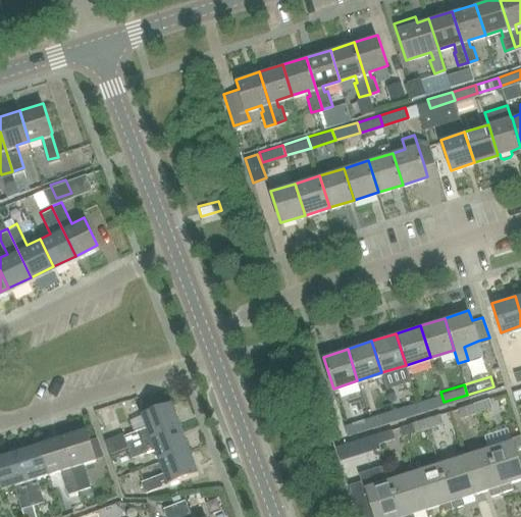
[(417,399),(420,410),(444,402),(440,392),(417,399)]
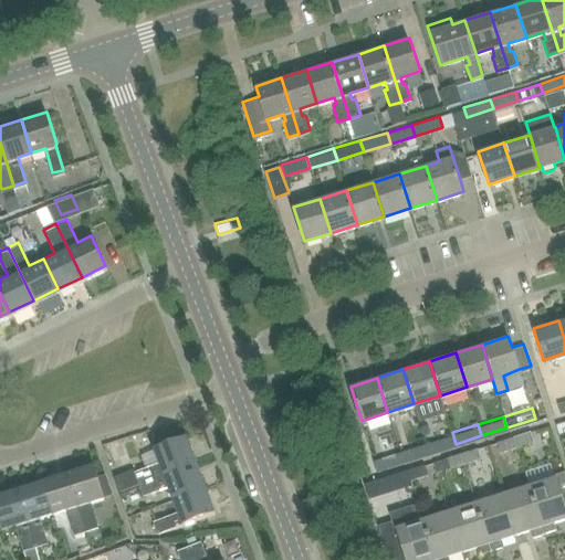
[(512,433),(515,444),(533,439),(530,428),(512,433)]
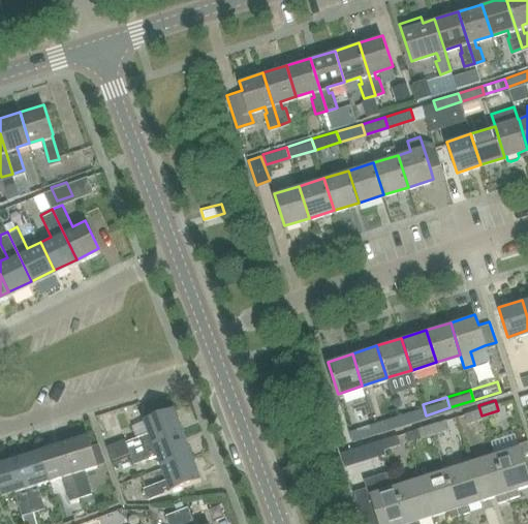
[(398,412),(401,423),(426,415),(423,404),(398,412)]
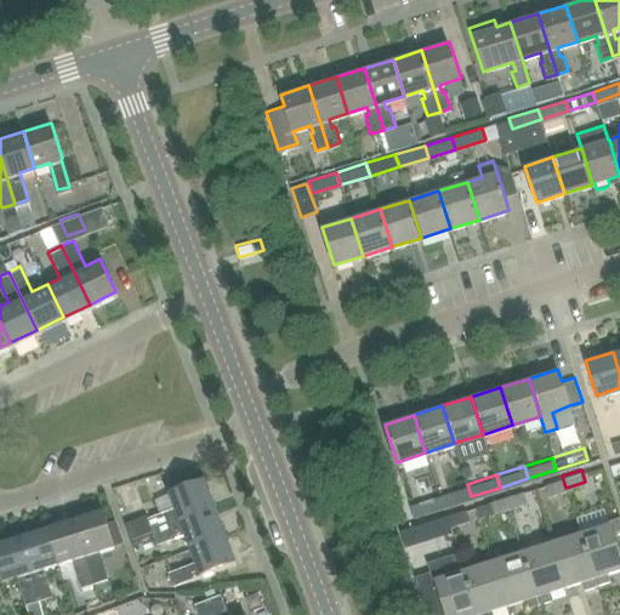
[(566,488),(562,476),(544,482),(547,493),(566,488)]
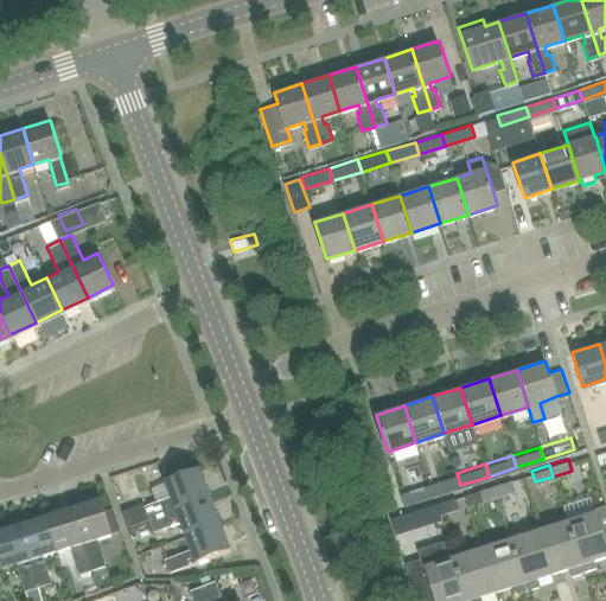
[(122,512),(121,512),(126,525),(127,525),(148,517),(209,493),(198,467),(164,480),(168,493),(144,504),(122,512)]
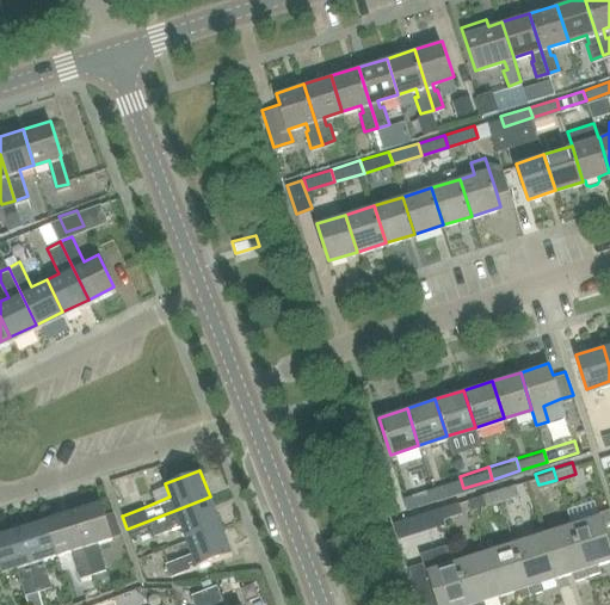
[(431,485),(435,497),(463,488),(460,476),(431,485)]
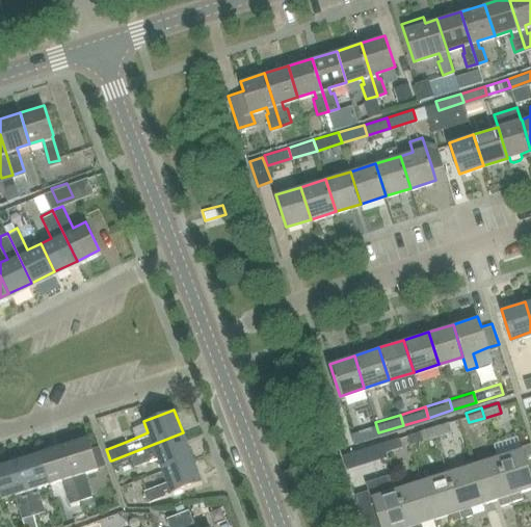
[(448,419),(431,424),(434,433),(450,428),(448,419)]
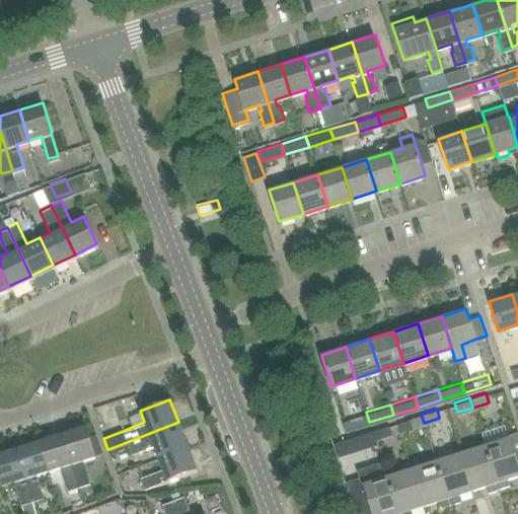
[(345,430),(369,422),(366,412),(342,420),(345,430)]
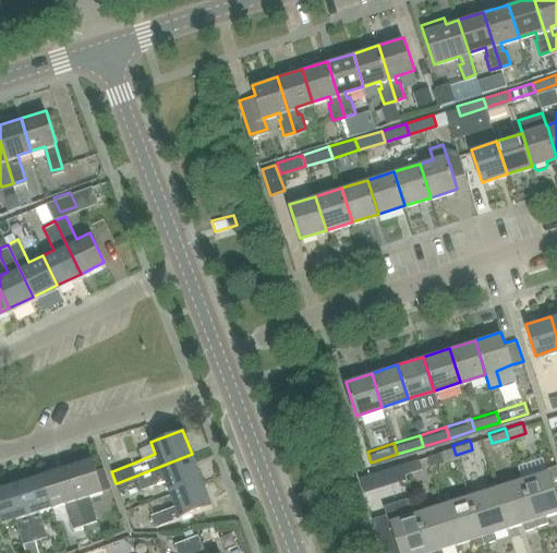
[(456,455),(452,445),(436,449),(438,460),(456,455)]
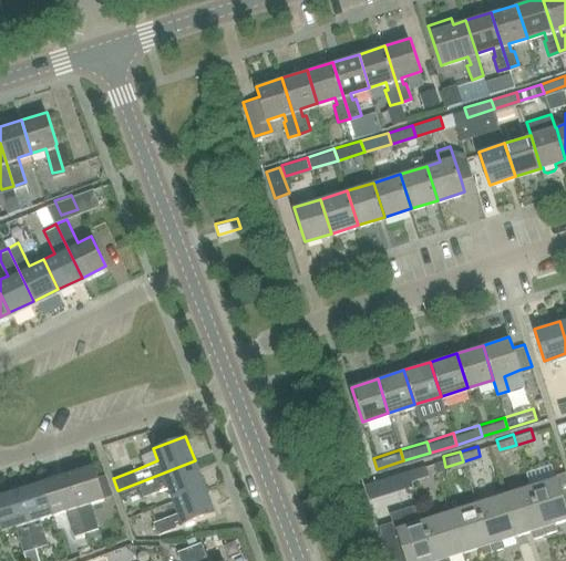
[(195,460),(139,482),(143,495),(166,486),(171,499),(205,486),(195,460)]
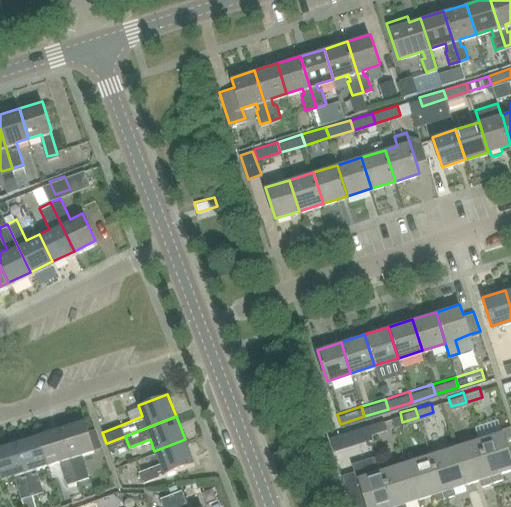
[(383,418),(367,423),(370,432),(386,427),(383,418)]
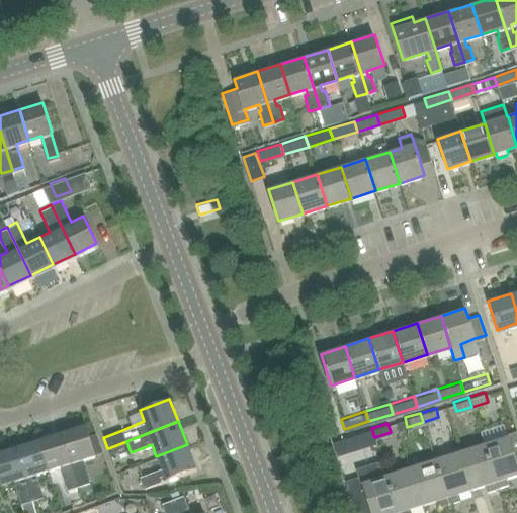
[(86,424),(61,431),(78,485),(89,481),(81,457),(95,453),(86,424)]
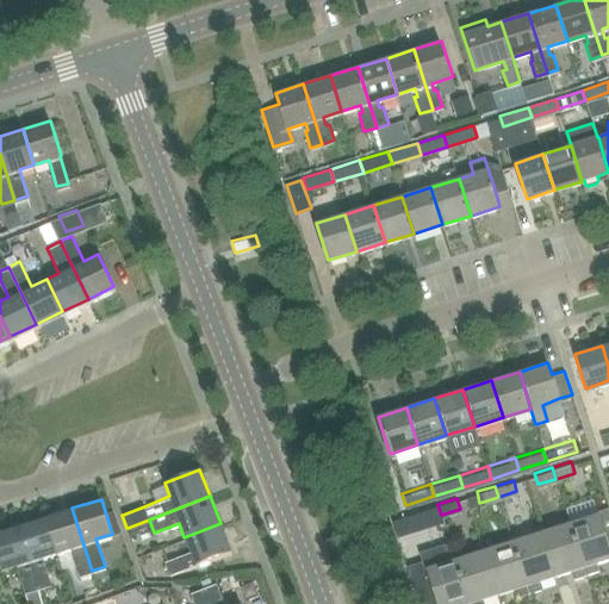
[(571,522),(586,572),(598,568),(596,561),(608,556),(608,542),(607,535),(608,534),(608,505),(597,509),(598,512),(571,522)]
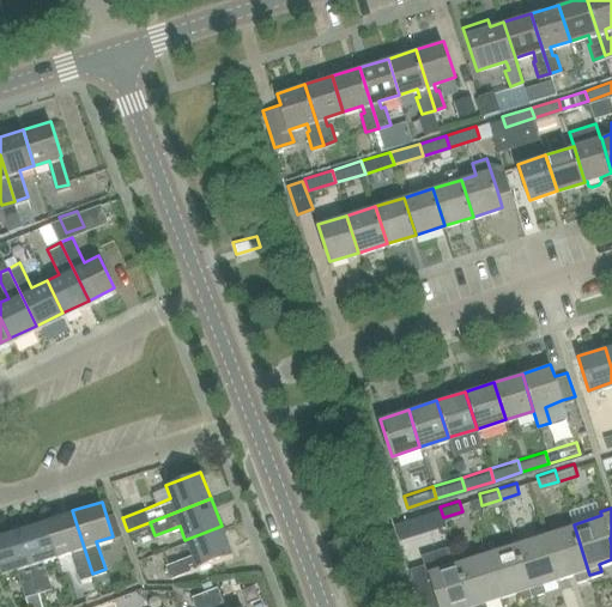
[(98,593),(98,590),(92,574),(72,510),(46,520),(56,554),(71,551),(79,577),(85,598),(98,593)]
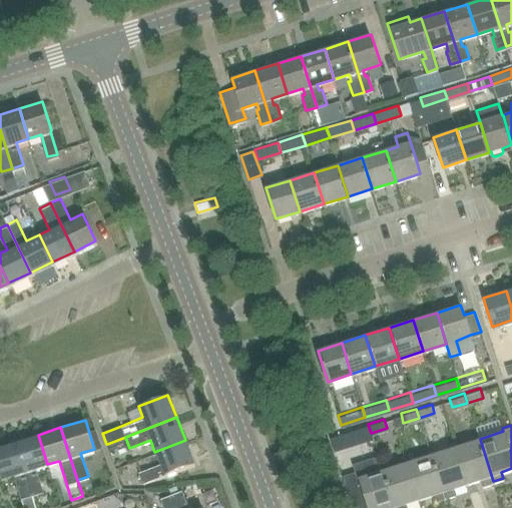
[(35,468),(47,464),(38,435),(15,442),(31,494),(42,490),(35,468)]
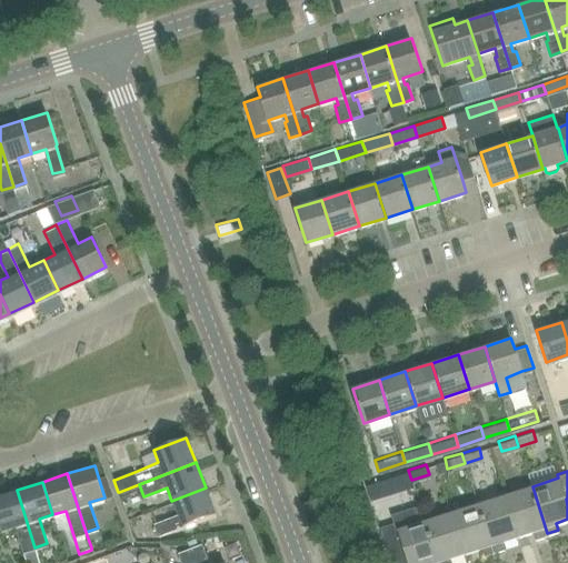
[(505,495),(517,534),(531,530),(534,538),(547,533),(532,486),(505,495)]
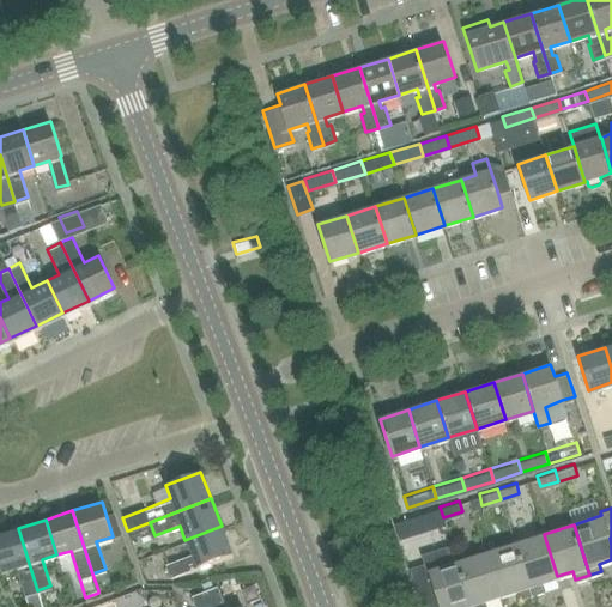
[(232,554),(222,526),(185,540),(191,554),(167,564),(170,576),(197,565),(197,568),(232,554)]
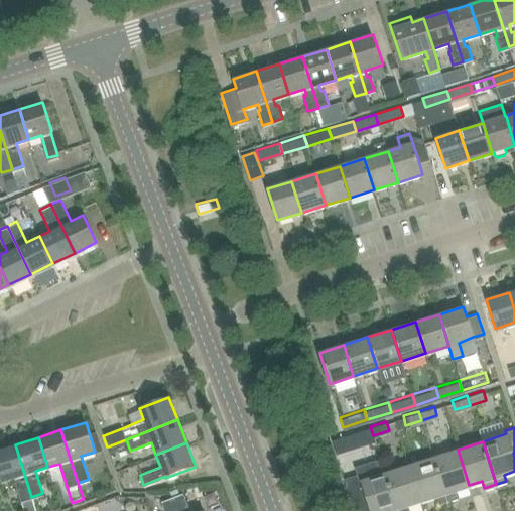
[(20,500),(31,497),(15,444),(0,449),(0,481),(12,478),(20,500)]
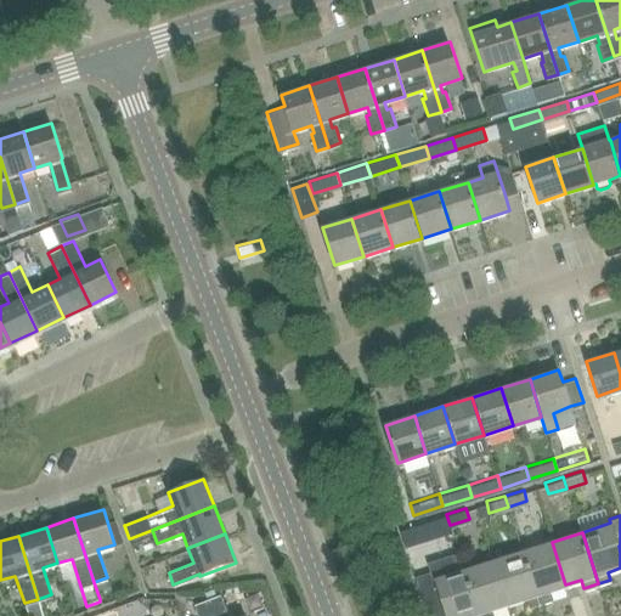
[(549,589),(565,585),(552,542),(523,550),(538,603),(552,598),(549,589)]
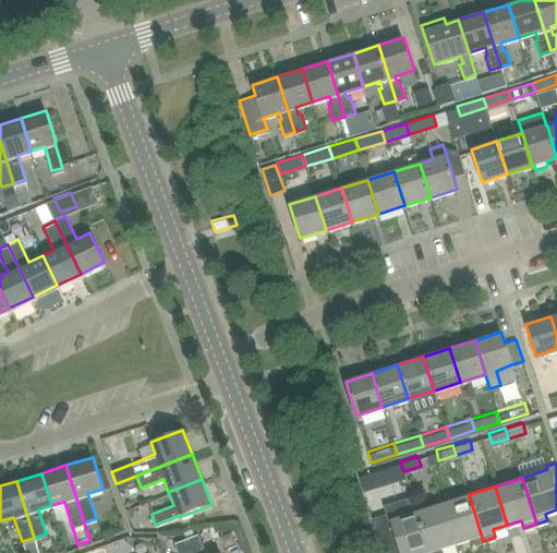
[(471,544),(483,541),(469,494),(442,503),(455,542),(468,538),(471,544)]
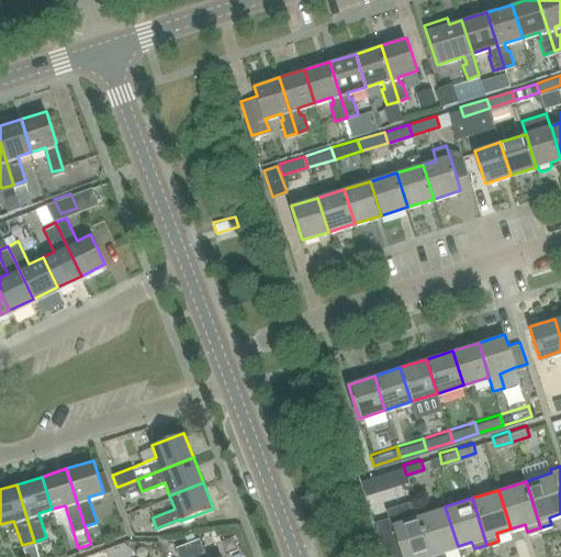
[(402,556),(432,556),(418,515),(414,500),(386,509),(389,516),(374,521),(385,556),(386,556),(386,555),(400,550),(402,556)]
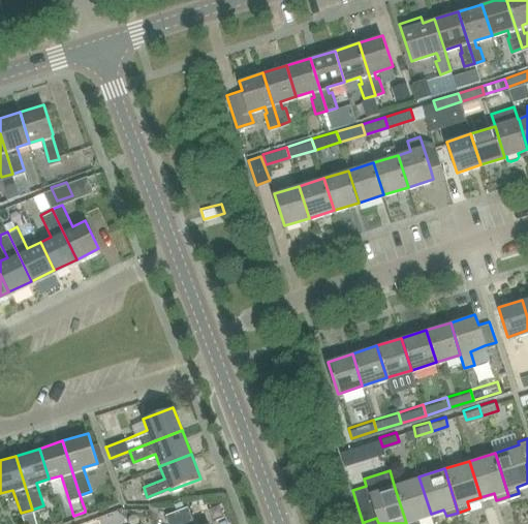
[(420,523),(417,518),(431,514),(418,476),(394,485),(406,523),(420,523)]
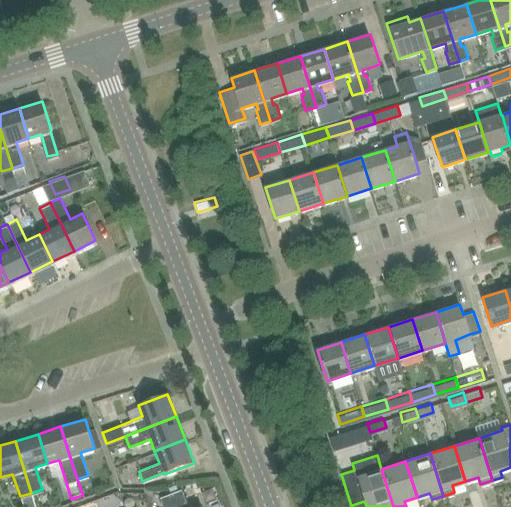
[(118,487),(106,491),(112,506),(121,506),(124,506),(118,487)]
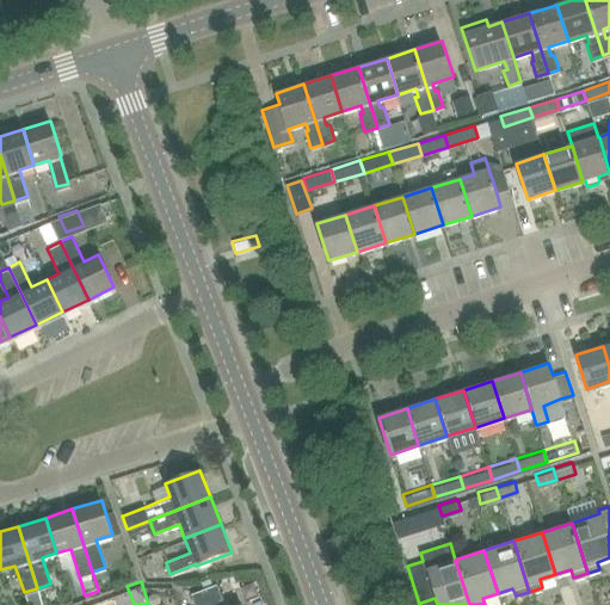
[(203,588),(209,604),(240,604),(236,604),(223,604),(216,584),(203,588)]
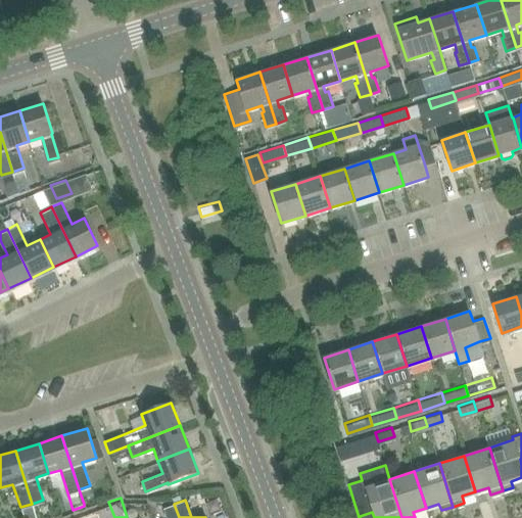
[(179,517),(174,504),(162,508),(165,517),(179,517)]
